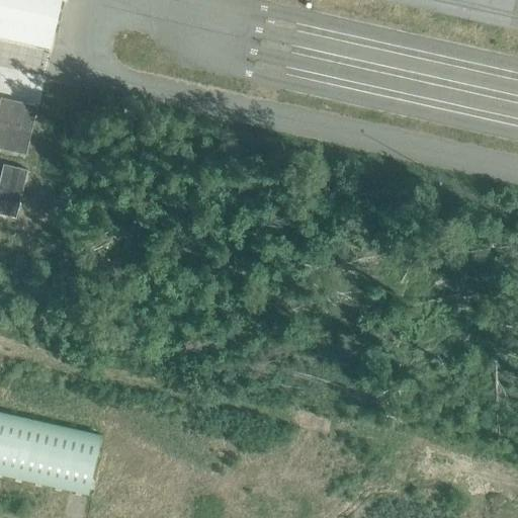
[(60,0),(0,0),(0,35),(50,48),(60,0)]
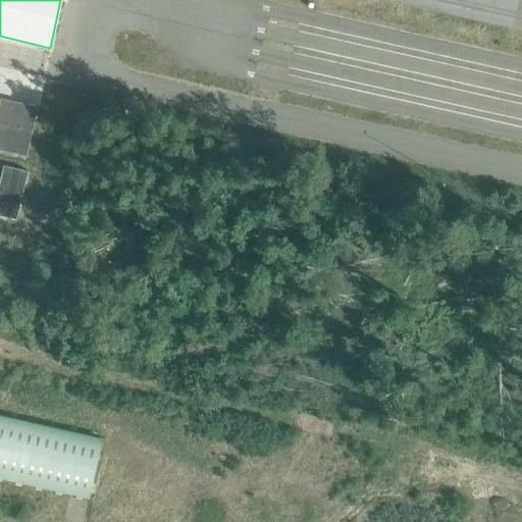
[(0,149),(25,155),(37,106),(0,98),(0,149)]
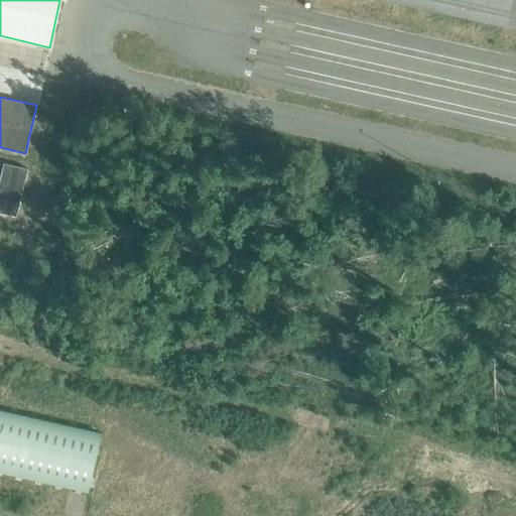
[(0,213),(15,217),(26,168),(2,163),(0,172),(0,213)]
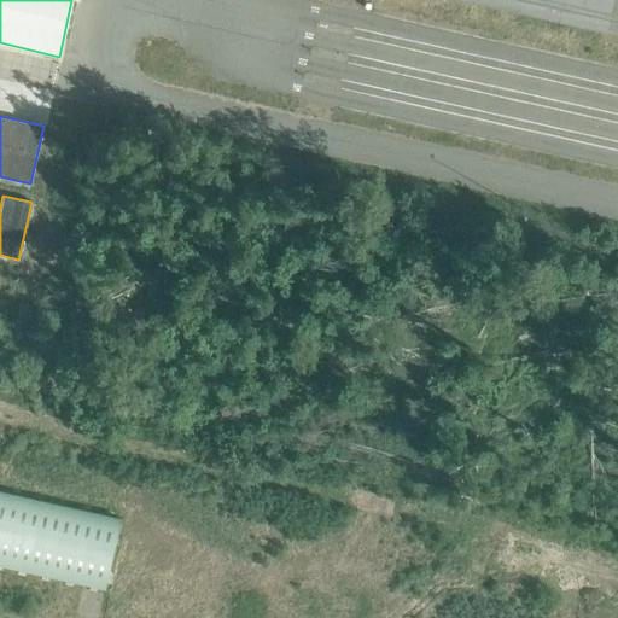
[(0,565),(104,589),(120,518),(0,491),(0,565)]
